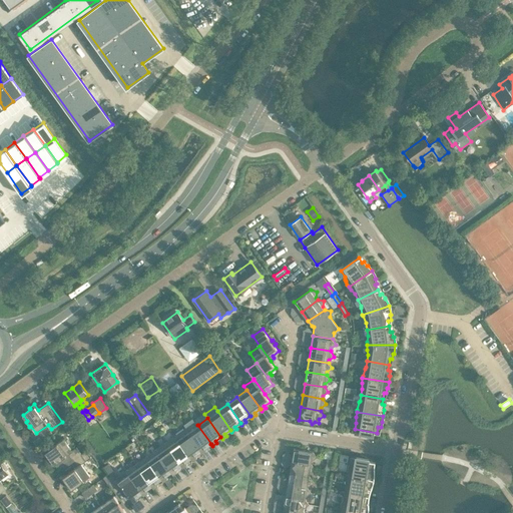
[(211,444),(197,425),(198,425),(195,421),(185,428),(201,451),(202,453),(206,450),(205,448),(210,444),(211,444)]
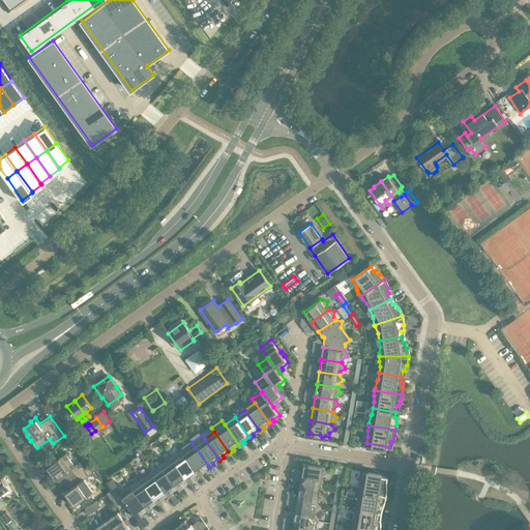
[(202,470),(208,466),(192,442),(181,449),(198,473),(199,475),(204,472),(202,470)]
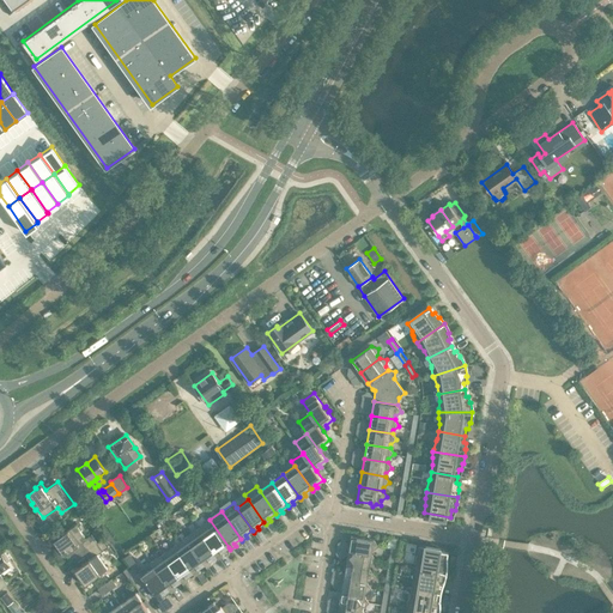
[(222,552),(229,547),(210,520),(198,528),(217,556),(219,558),(224,554),(222,552)]
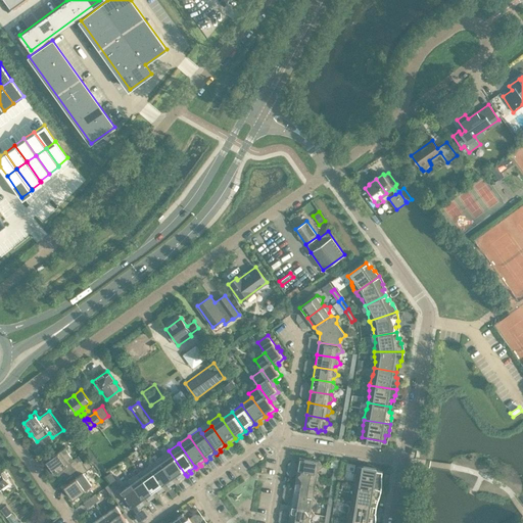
[(60,469),(64,475),(83,462),(78,456),(74,459),(65,446),(57,453),(56,450),(51,454),(52,456),(46,460),(51,468),(50,469),(53,474),(60,469)]
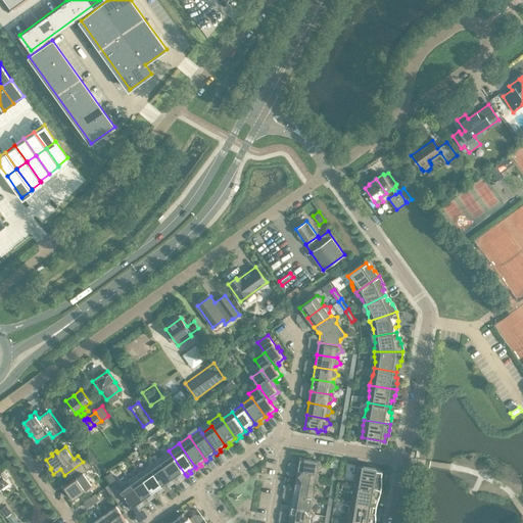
[(179,478),(185,474),(169,450),(158,458),(176,480),(175,481),(177,483),(181,480),(179,478)]
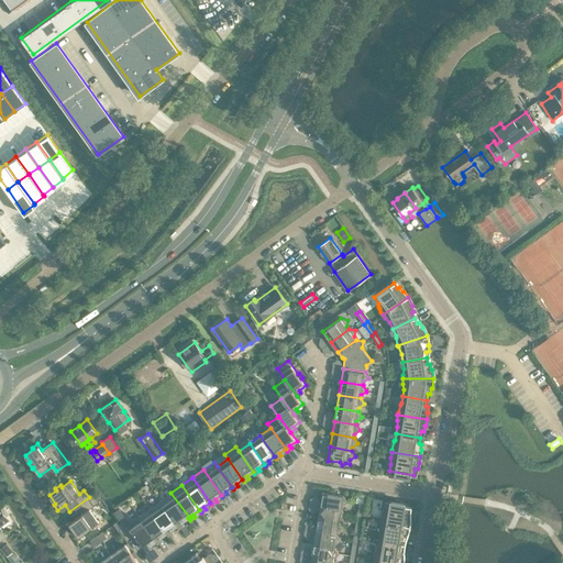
[(322,492),(320,505),(342,508),(342,505),(348,501),(344,496),(344,495),(340,494),(338,492),(334,494),(322,492)]
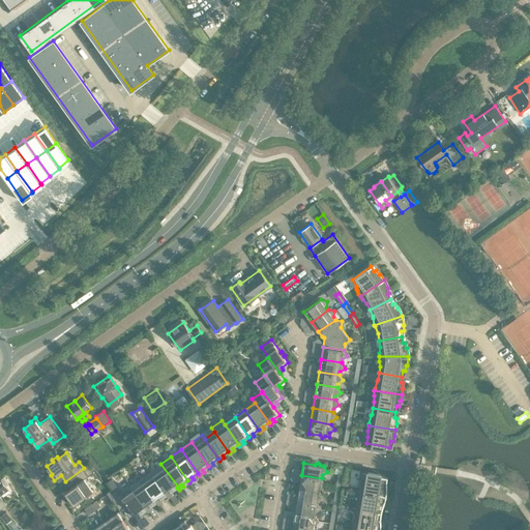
[(172,492),(177,488),(178,487),(160,464),(151,471),(168,494),(167,495),(169,497),(173,494),(172,492)]
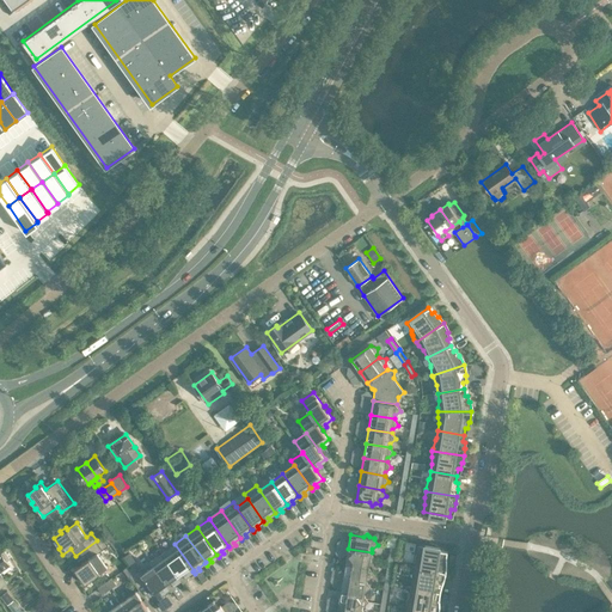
[(103,549),(97,540),(75,556),(81,564),(73,569),(77,575),(79,574),(85,582),(92,577),(95,580),(101,576),(98,574),(108,567),(98,552),(103,549)]
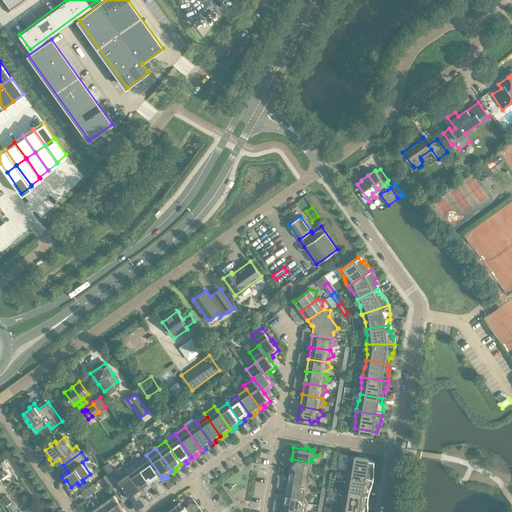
[(156,482),(161,478),(162,477),(146,455),(136,462),(152,484),(152,485),(153,487),(158,484),(156,482)]
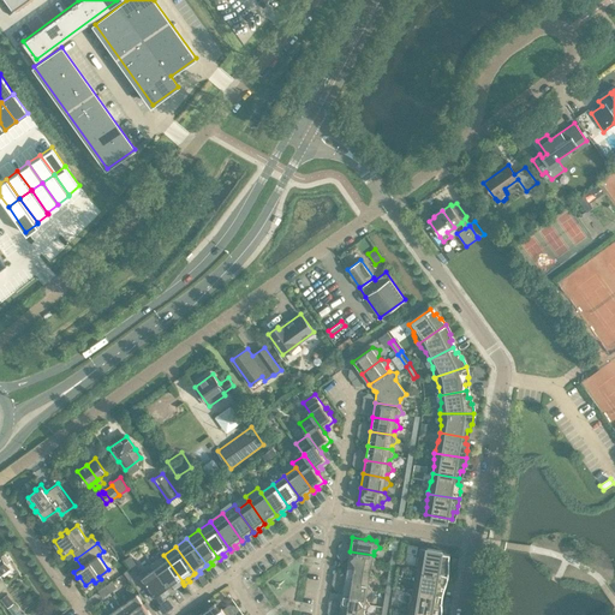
[(421,548),(419,556),(418,557),(415,566),(415,568),(447,574),(448,567),(447,567),(448,560),(446,560),(447,553),(421,548)]
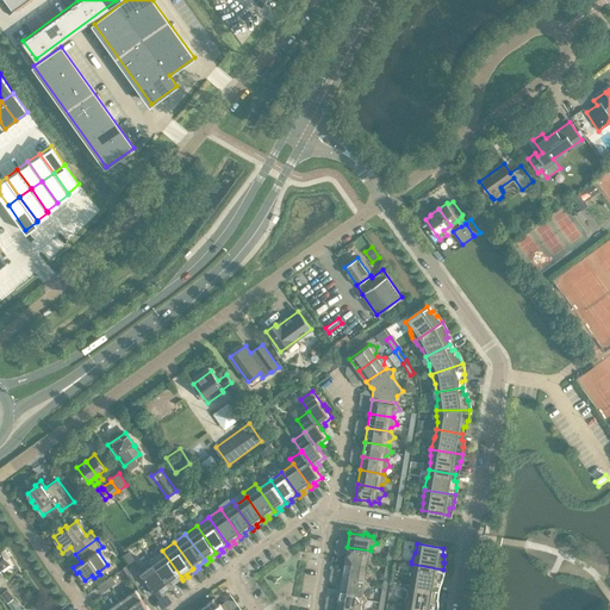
[(371,551),(347,547),(344,561),(368,565),(368,561),(374,558),(371,551)]
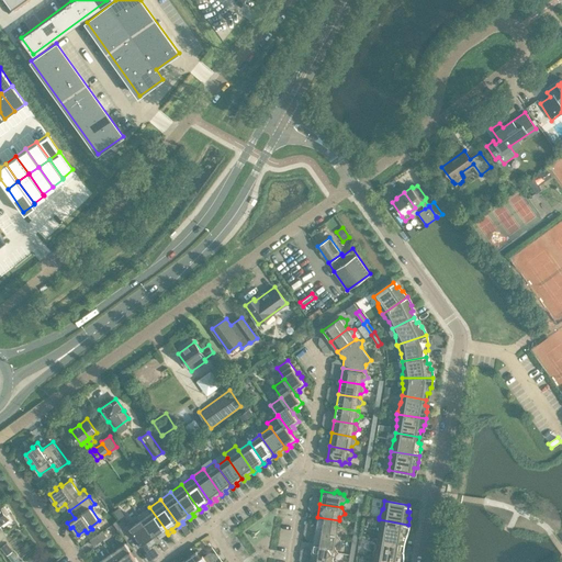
[(160,537),(167,532),(167,531),(149,507),(138,515),(156,539),(156,540),(157,542),(163,539),(160,537)]
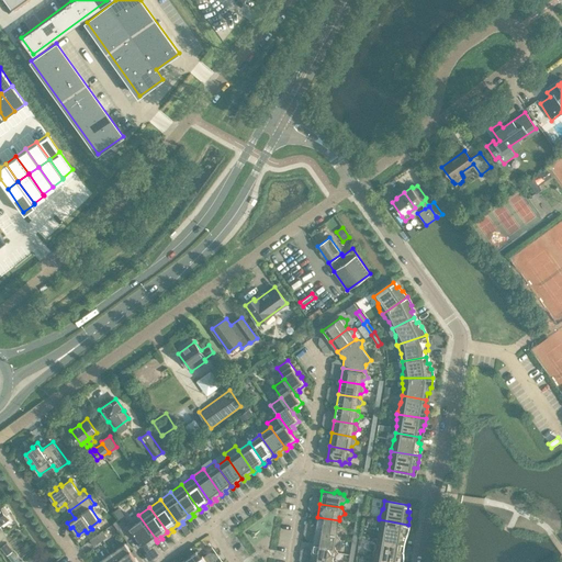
[(149,543),(156,540),(156,539),(138,515),(127,523),(147,550),(152,547),(149,543)]
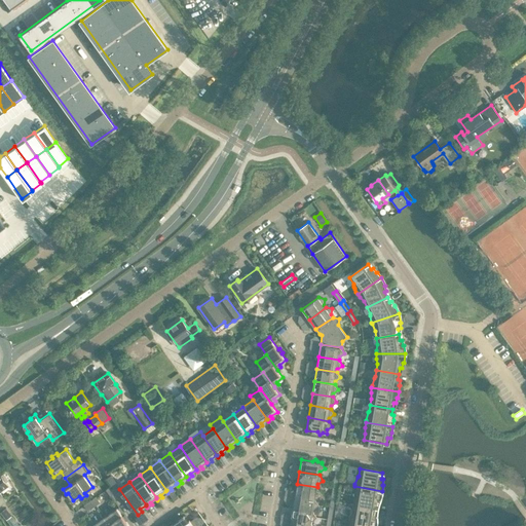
[(317,487),(297,484),(295,496),(315,499),(315,496),(321,492),(317,487)]
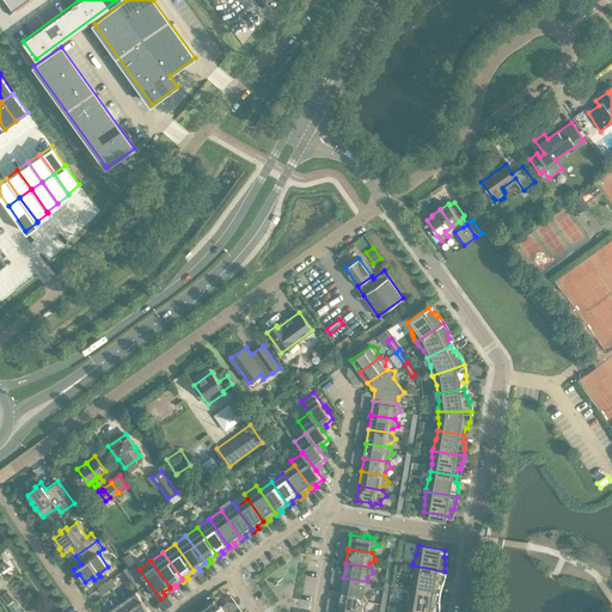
[(130,565),(123,569),(133,583),(140,579),(130,565)]
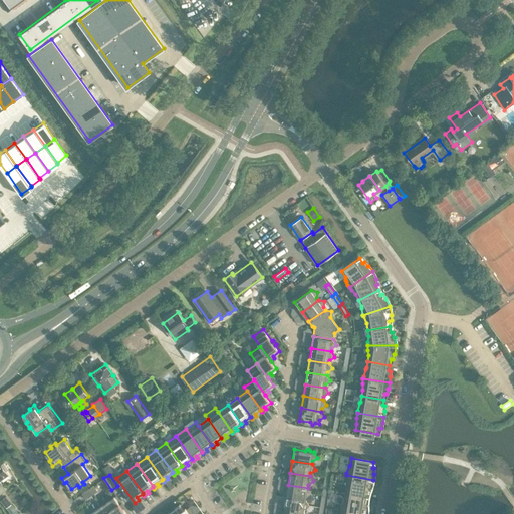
[(373,480),(346,475),(345,481),(346,486),(345,493),(367,496),(368,491),(370,491),(371,486),(372,486),(373,480)]
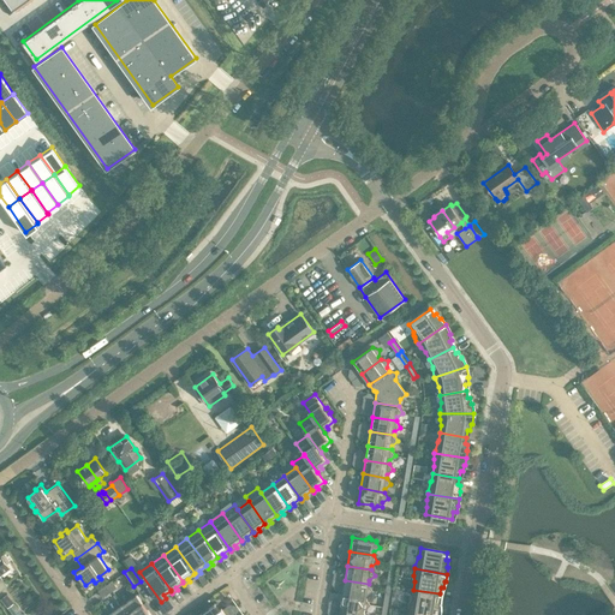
[(112,580),(99,590),(103,597),(117,587),(112,580)]
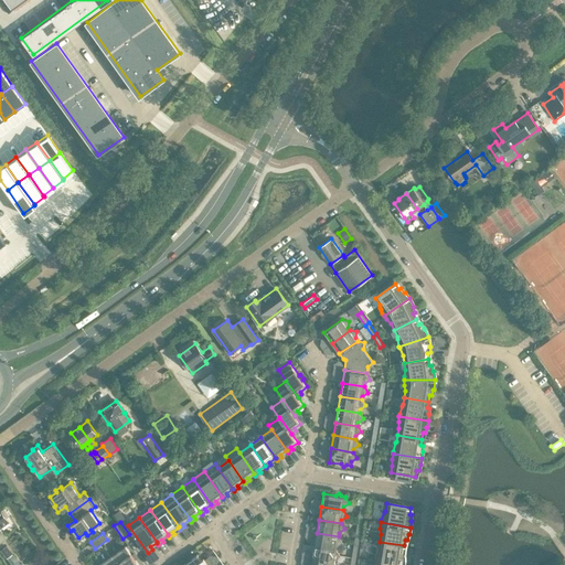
[(339,536),(317,533),(315,546),(337,550),(337,546),(342,542),(339,536)]
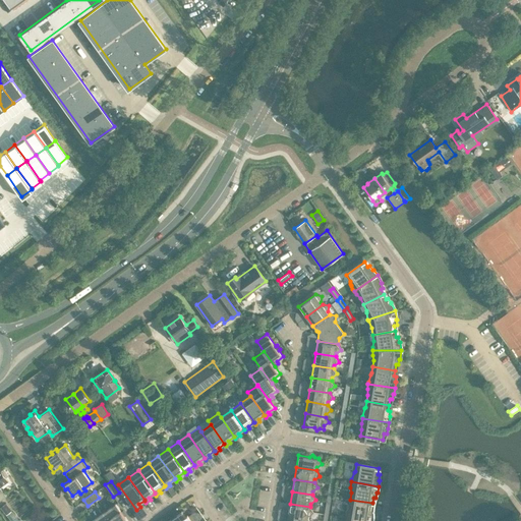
[(347,511),(345,516),(372,520),(373,515),(372,514),(373,509),(371,509),(372,503),(350,500),(349,506),(347,511)]
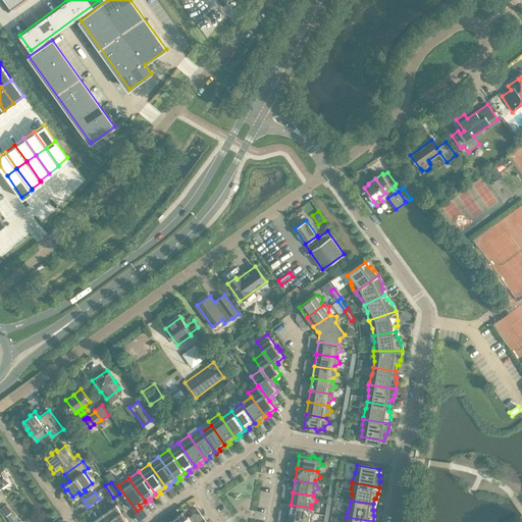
[(104,513),(110,521),(128,521),(125,517),(126,516),(123,511),(121,512),(116,504),(104,513)]
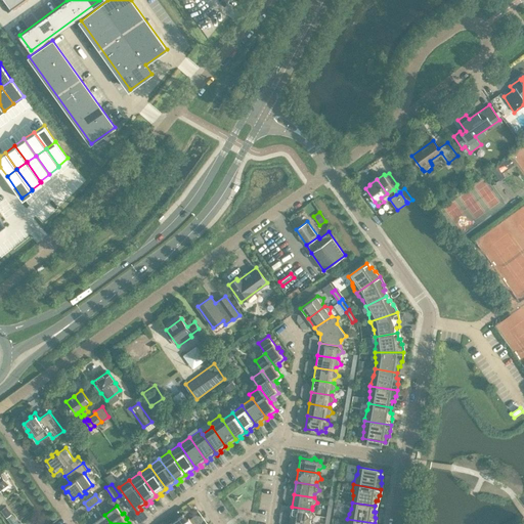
[(11,514),(7,507),(1,511),(6,517),(11,514)]
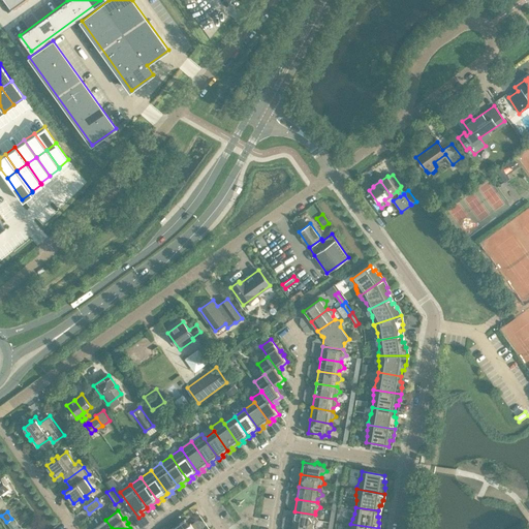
[(315,515),(294,511),(292,523),(313,527),(313,524),(318,520),(315,515)]
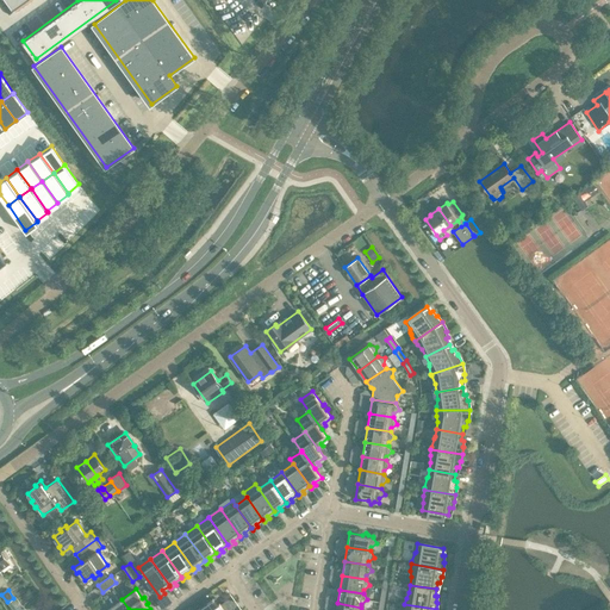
[(195,609),(221,609),(235,601),(228,599),(218,605),(213,598),(195,609)]
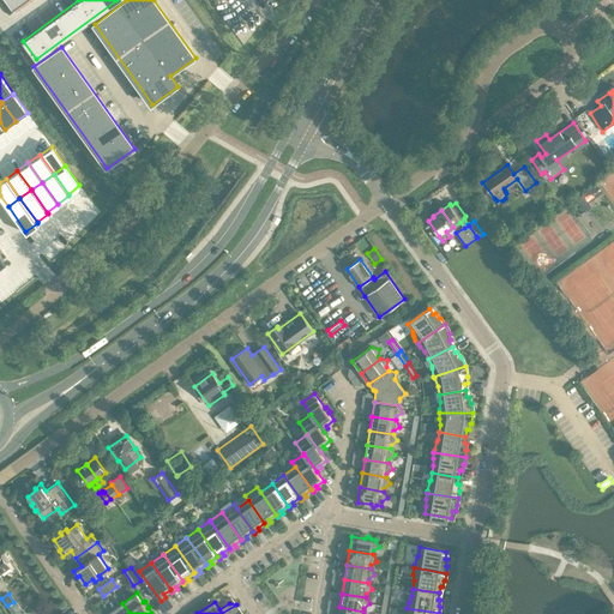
[(130,613),(122,603),(108,613),(130,613)]
